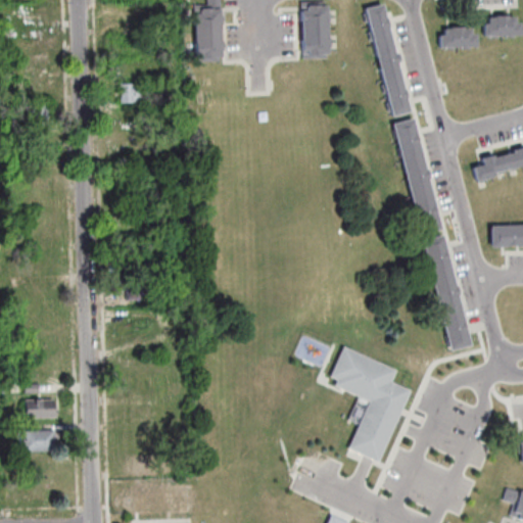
[(221,0),(223,59),(220,59),(221,62),(197,63),(195,7),(208,6),(208,0),(221,0)]
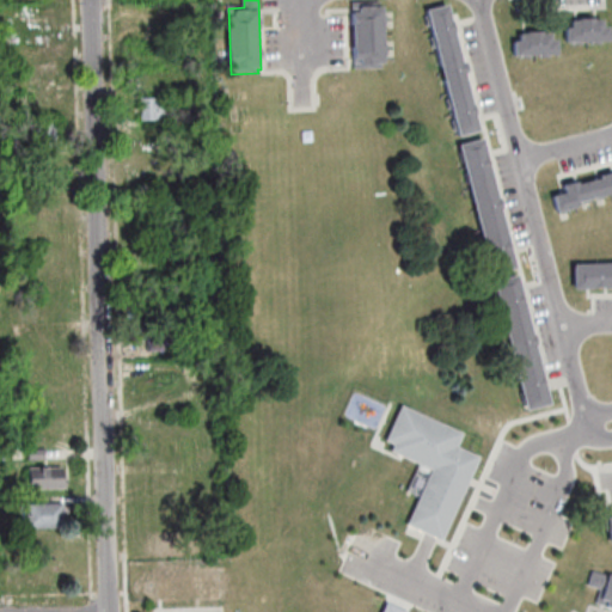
[(355,37),(354,5),(383,4),(383,8),(384,8),(385,37),(355,37)]
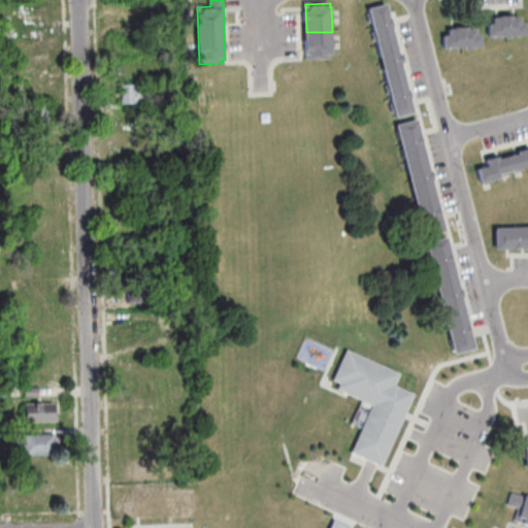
[(369,10),(387,6),(415,116),(397,120),(369,10)]
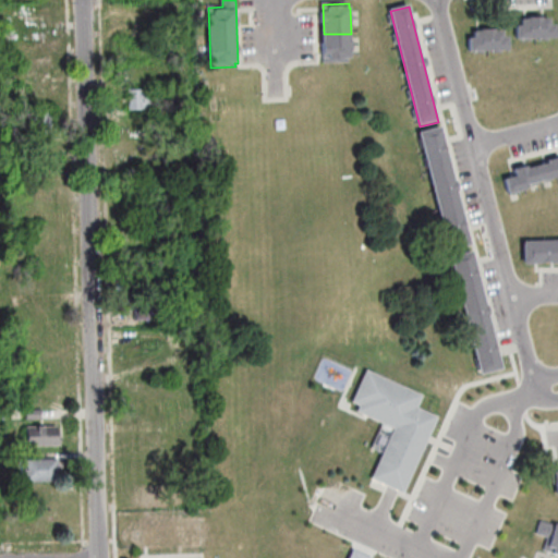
[(536,40),(517,41),(517,28),(522,28),(522,22),(530,22),(530,19),(535,19),(536,40)]
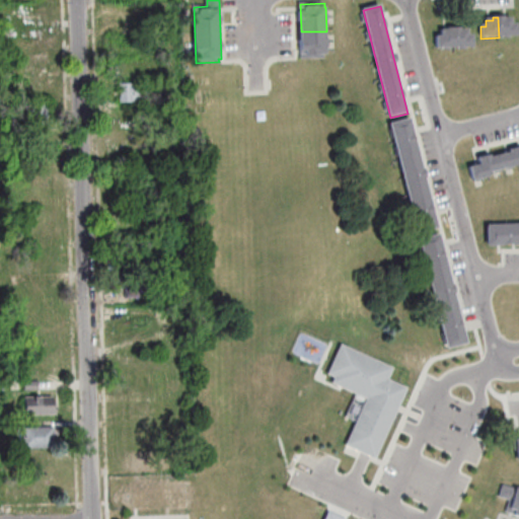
[(517,38),(499,38),(498,17),(503,17),(504,19),(511,19),(511,25),(517,25),(517,38)]
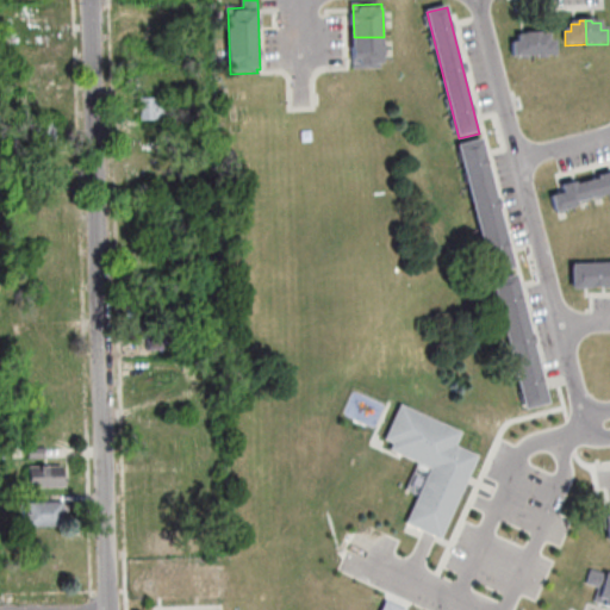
[(536,57),(515,58),(515,43),(521,43),(521,37),(529,37),(529,33),(536,33),(536,57)]
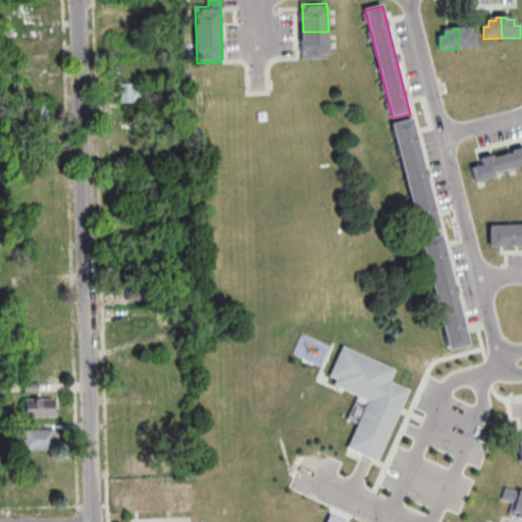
[(477,49),(459,49),(459,29),(464,29),(465,31),(471,31),(472,37),(477,37),(477,49)]
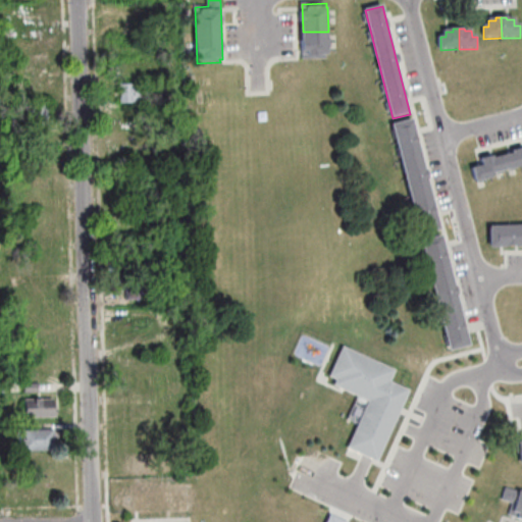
[(304,60),(303,32),(328,32),(329,56),(327,56),(327,59),(304,60)]
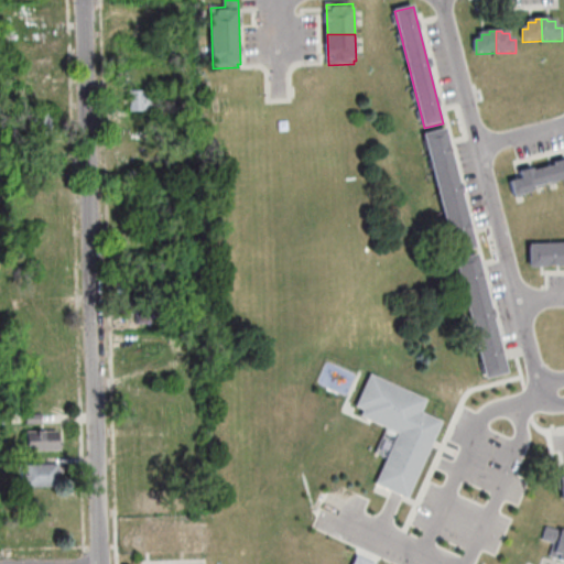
[(50,57),(25,57),(25,76),(50,76),(50,57)]
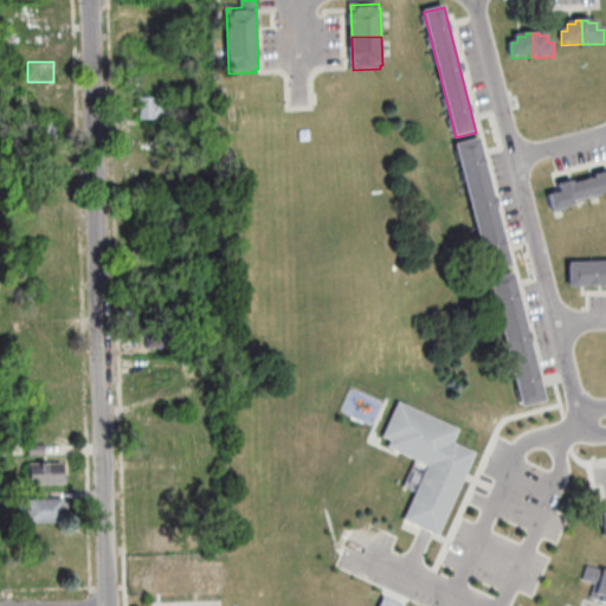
[(141,122),(141,101),(168,100),(169,121),(141,122)]
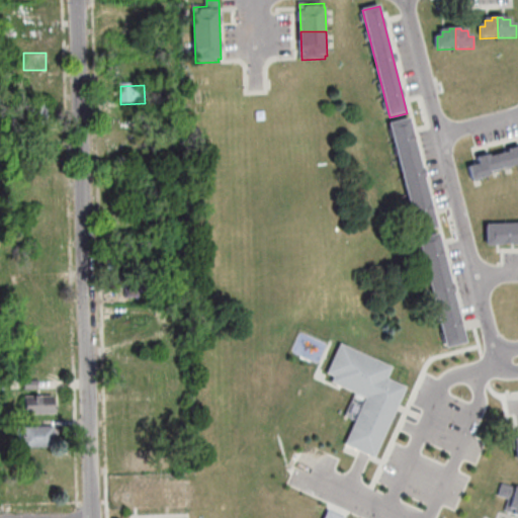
[(177,88),(177,101),(162,101),(161,88),(177,88)]
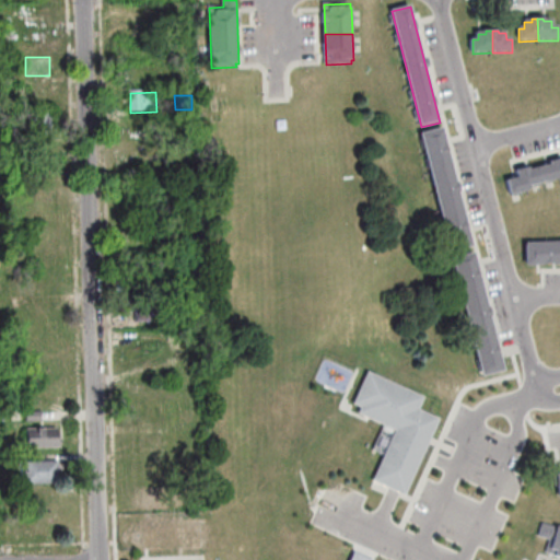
[(34,115),(53,114),(53,135),(35,135),(34,115)]
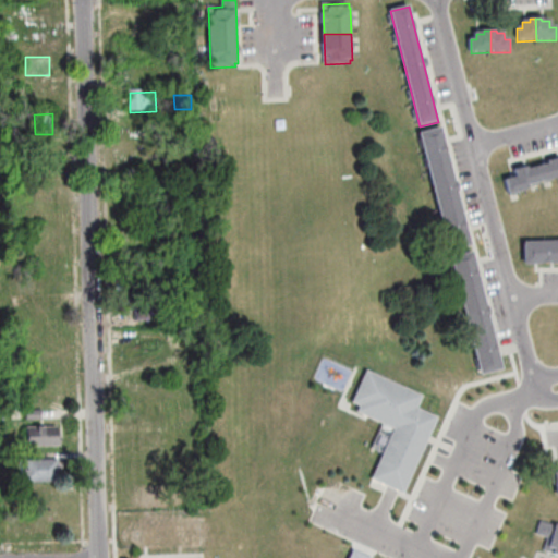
[(441,130),(472,246),(450,252),(420,135),(441,130)]
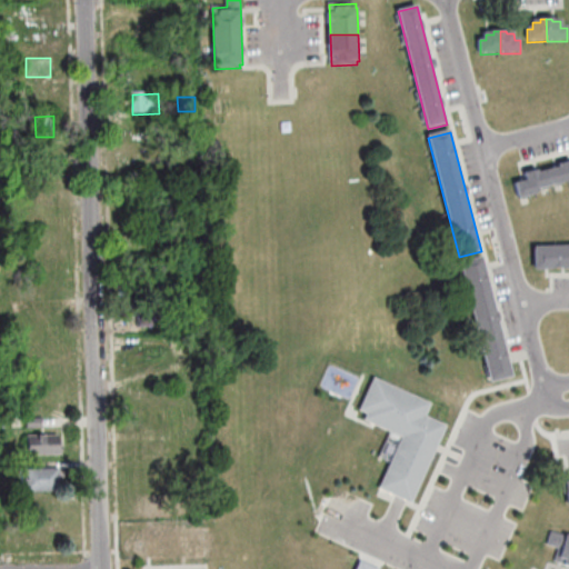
[(568,173),(568,181),(555,186),(551,171),(567,167),(568,173)]
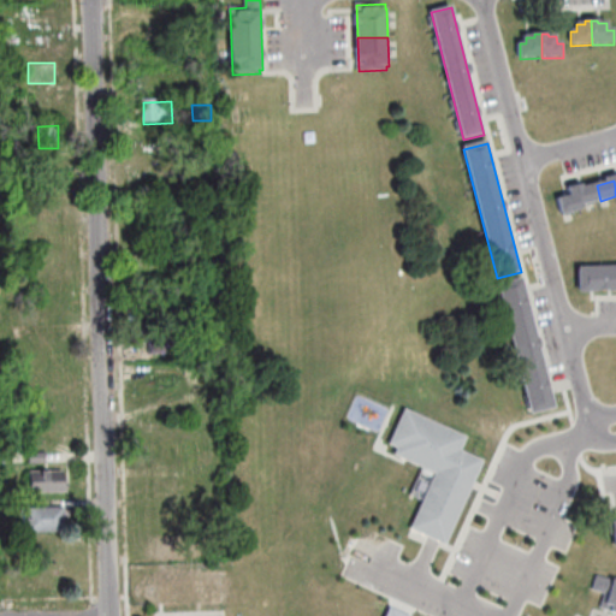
[(600,201),(584,206),(582,205),(579,188),(584,187),(584,189),(597,185),(600,201)]
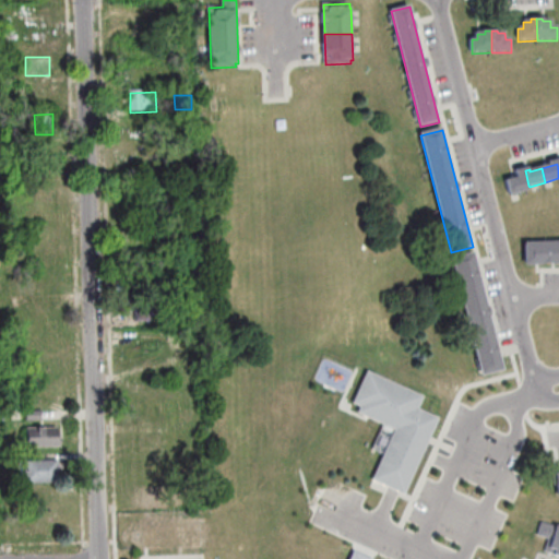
[(528,186),(527,186),(528,192),(511,197),(507,182),(519,179),(516,173),(525,170),(528,186)]
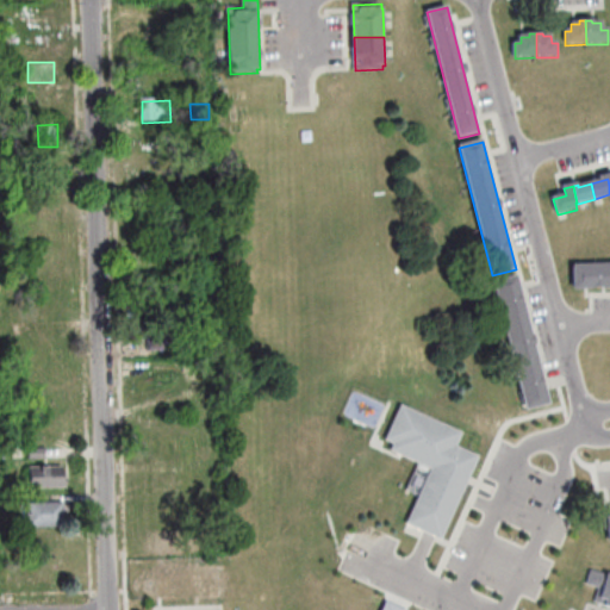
[(573,267),(596,266),(597,291),(573,292),(573,267)]
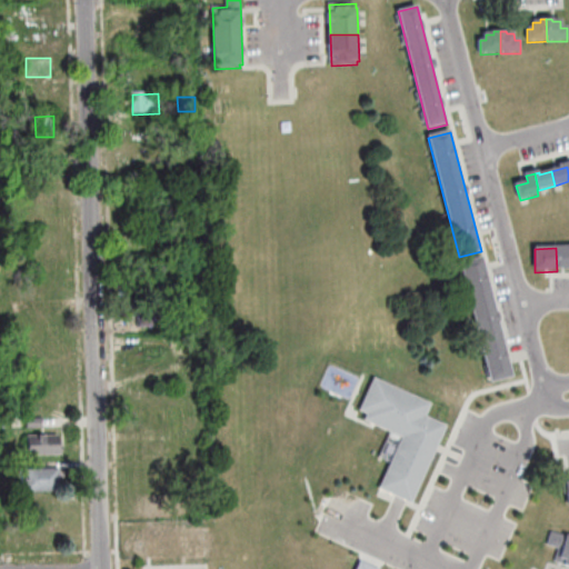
[(556,248),(568,248),(568,271),(557,271),(556,248)]
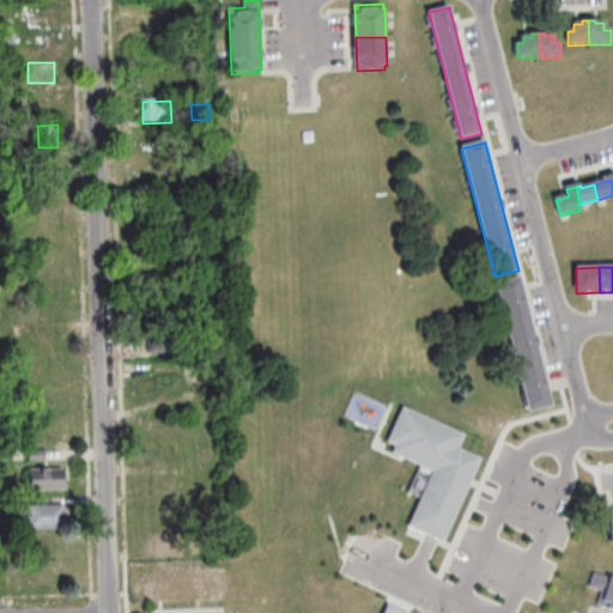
[(496,284),(520,278),(553,407),(529,414),(496,284)]
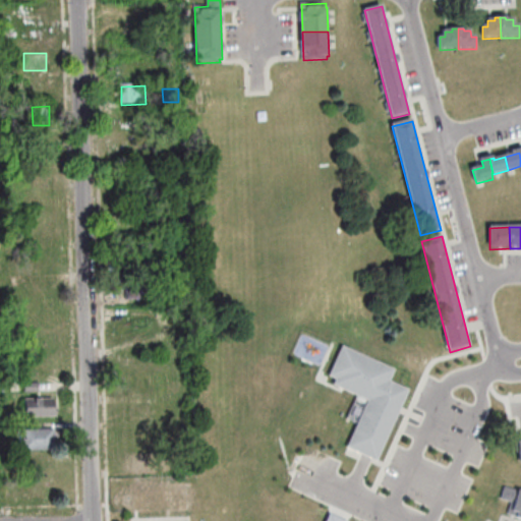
[(126,290),(134,290),(134,283),(149,283),(150,299),(127,300),(126,290)]
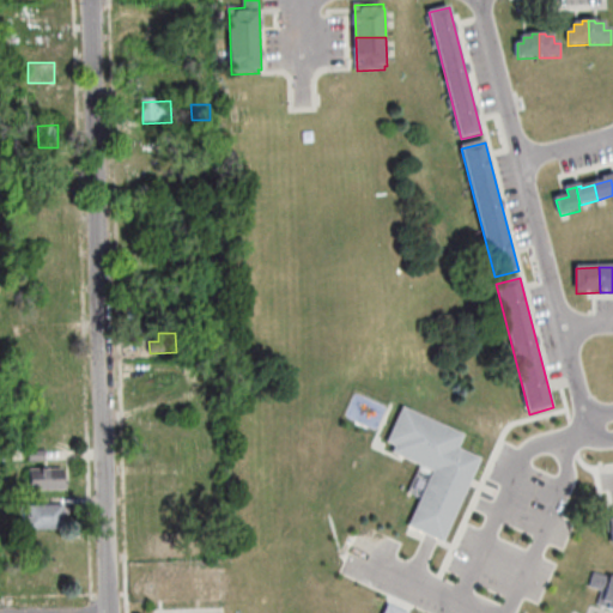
[(405,410),(465,436),(459,450),(481,460),(445,544),(410,528),(423,499),(410,493),(422,466),(394,454),(396,448),(389,444),(405,410)]
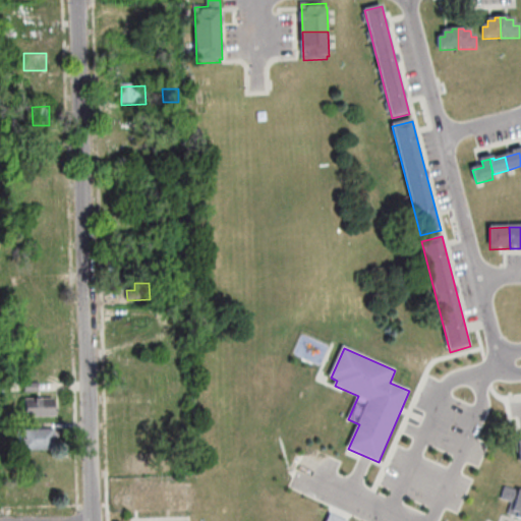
[(25,393),(25,384),(40,384),(40,392),(25,393)]
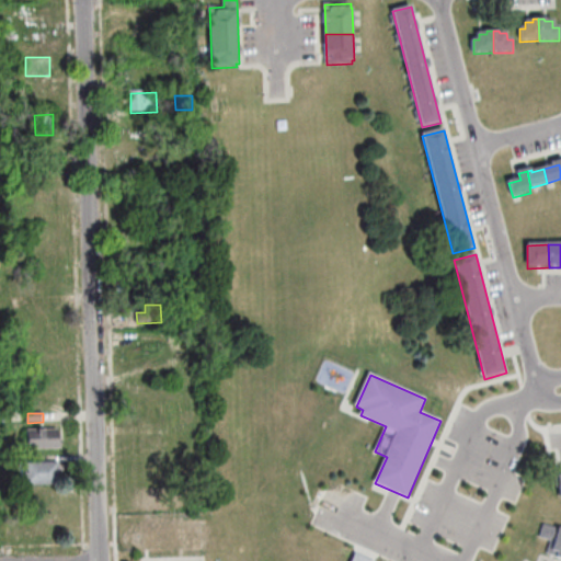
[(60,450),(27,450),(27,431),(60,430),(60,450)]
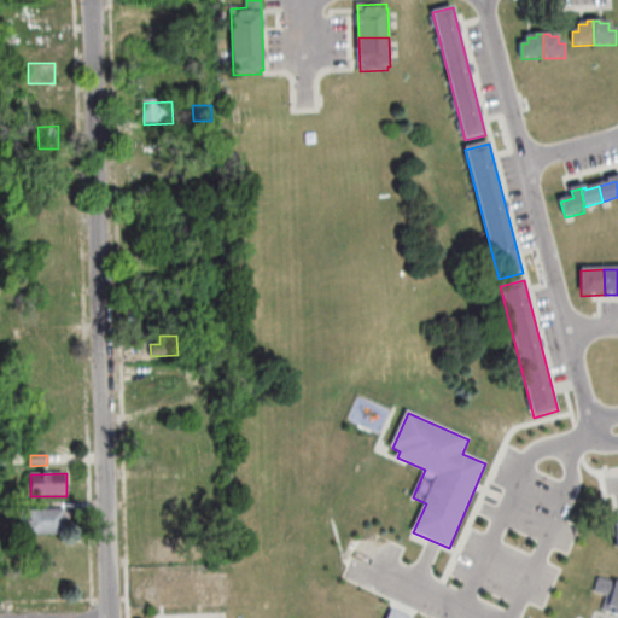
[(29,535),(28,512),(65,511),(66,534),(29,535)]
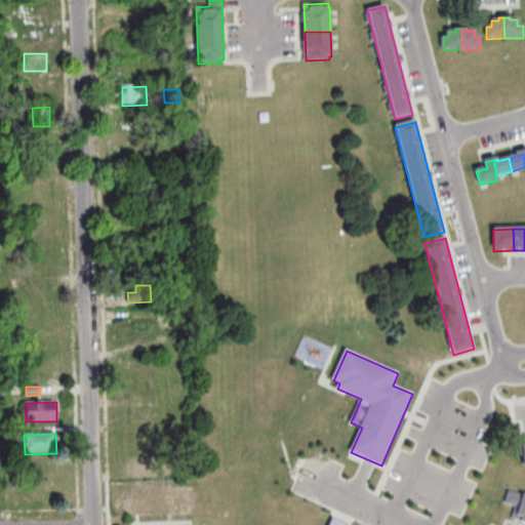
[(510,491),(524,495),(524,522),(513,519),(517,507),(506,503),(510,491)]
